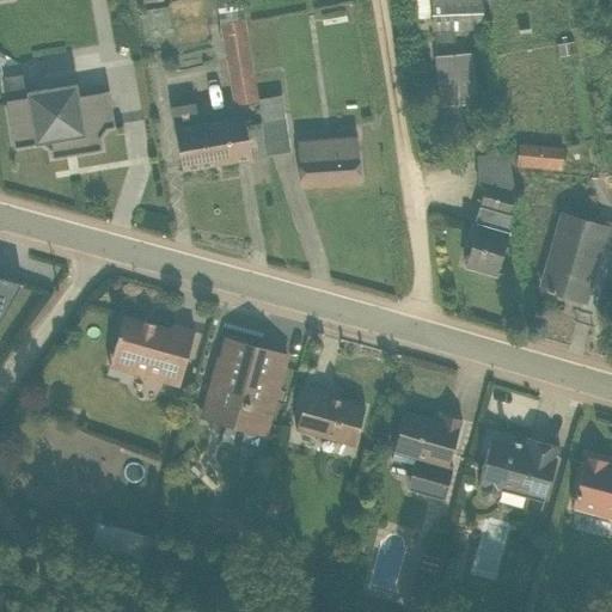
[(215,0),(233,106),(257,103),(257,101),(240,0),(215,0)]
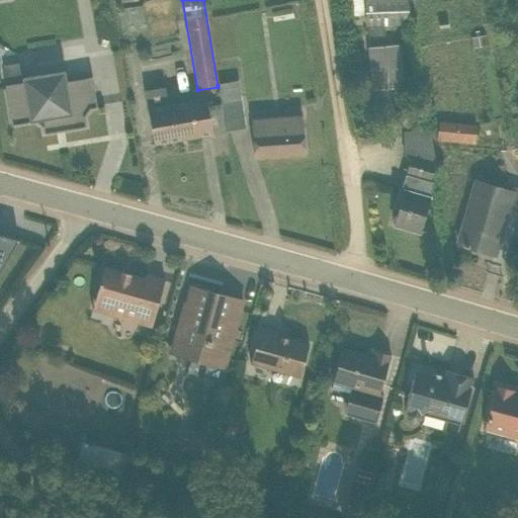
[(364,0),(365,27),(367,27),(383,27),(410,26),(408,0),(364,0)]
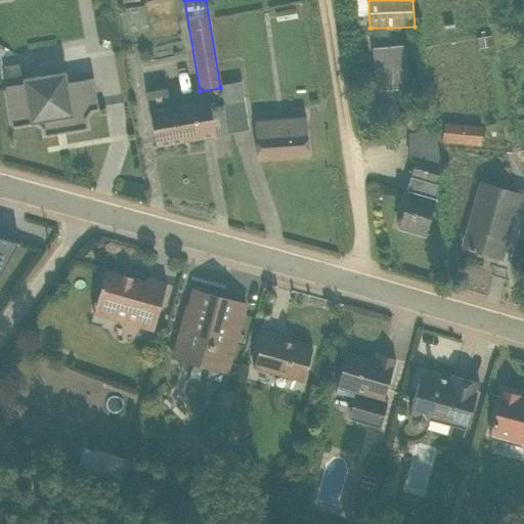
[(123,35),(147,31),(143,6),(119,10),(123,35)]
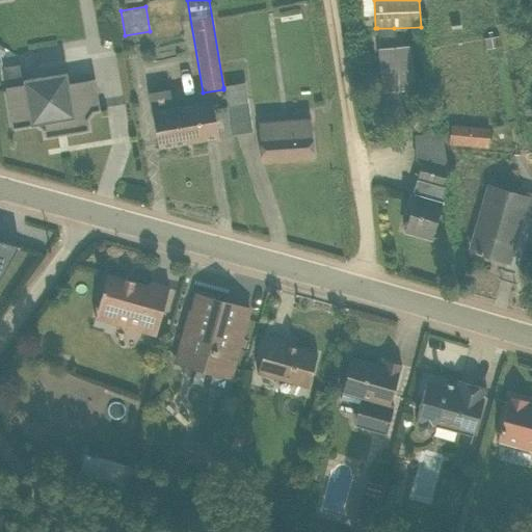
[(281,23),(302,20),(300,10),(280,15),(281,23)]
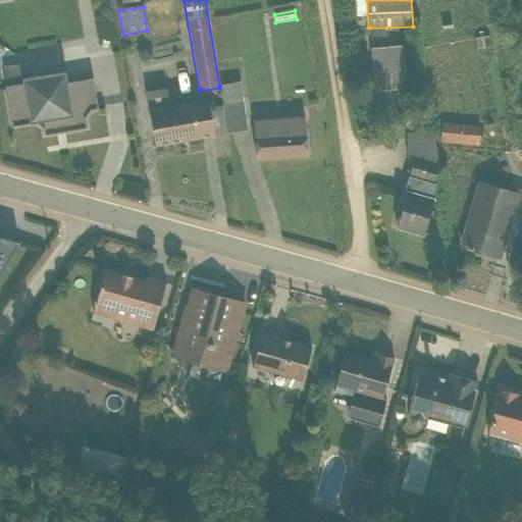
[(387,38),(386,28),(370,28),(371,38),(387,38)]
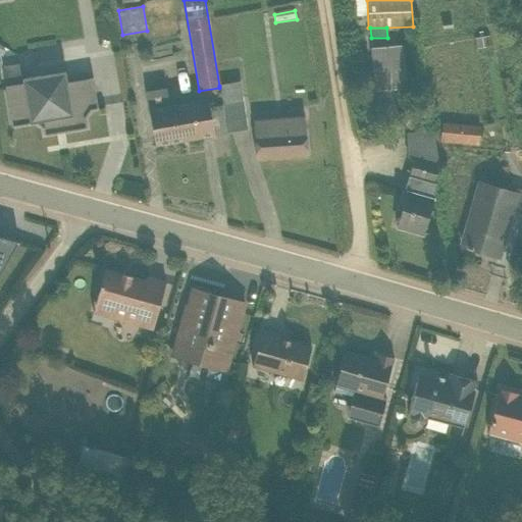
[(370,49),(374,92),(407,89),(403,46),(370,49)]
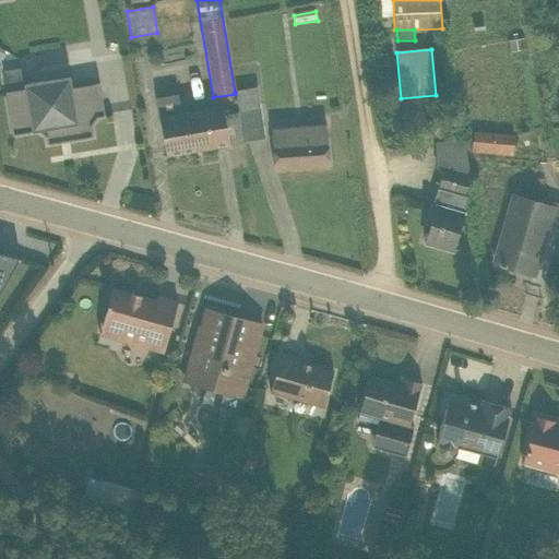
[(0,68),(1,87),(21,86),(20,67),(0,68)]
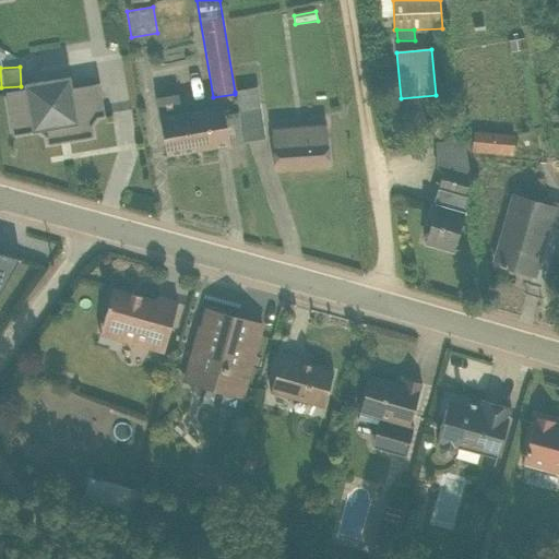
[(104,117),(99,84),(72,88),(70,78),(24,85),(24,88),(6,93),(12,135),(37,132),(46,138),(47,145),(92,138),(91,127),(96,118),(104,117)]
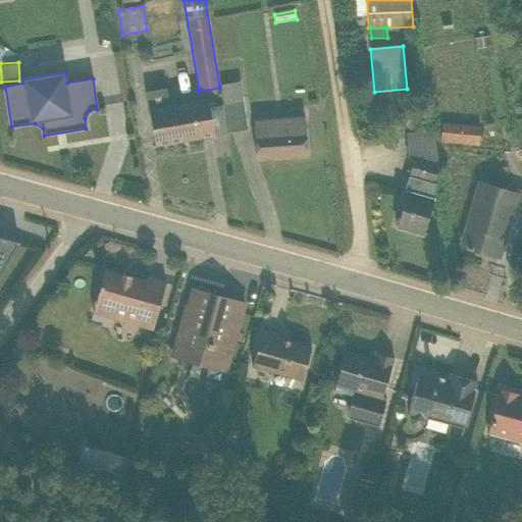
[(219,86),(219,88),(227,134),(248,131),(241,83),(219,86)]
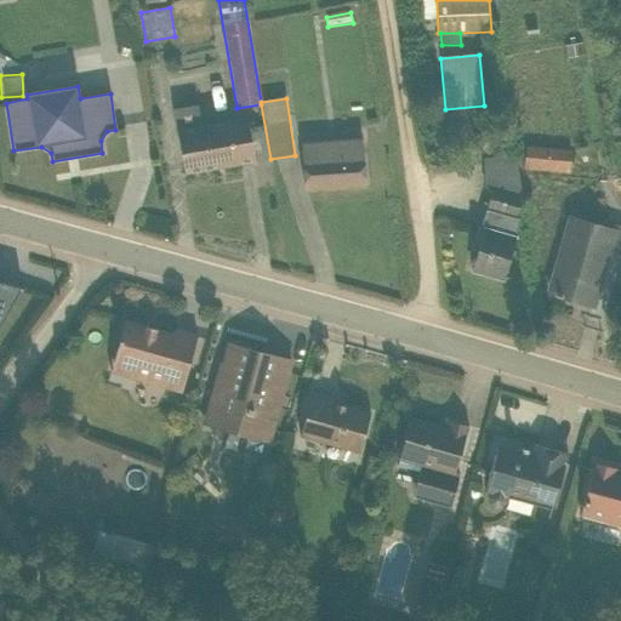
[(184,174),(254,161),(246,119),(201,126),(198,106),(174,109),(184,174)]
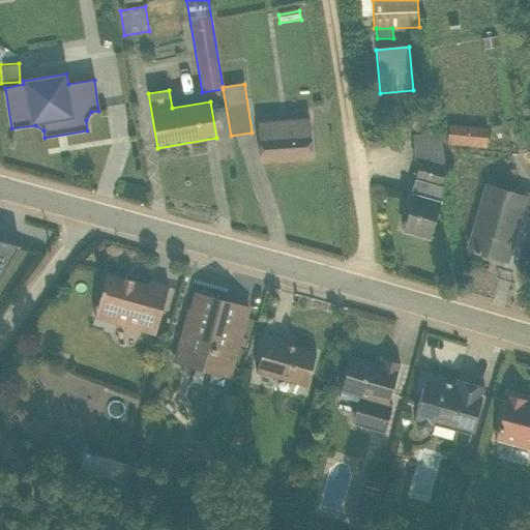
[(404,123),(418,134),(432,114),(417,105),(404,123)]
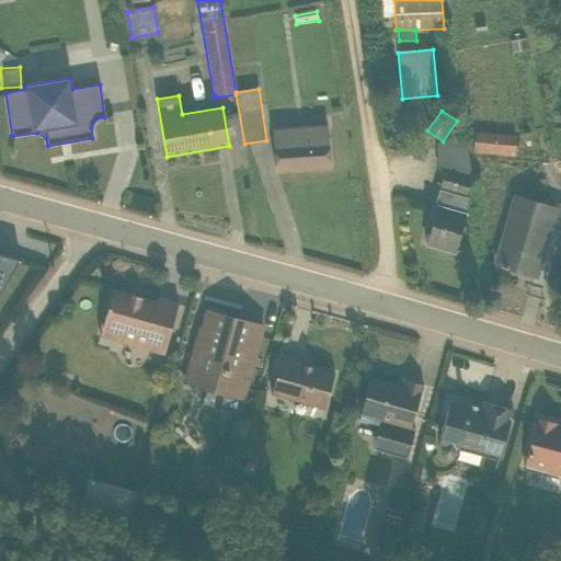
[(393,137),(403,137),(400,113),(390,114),(393,137)]
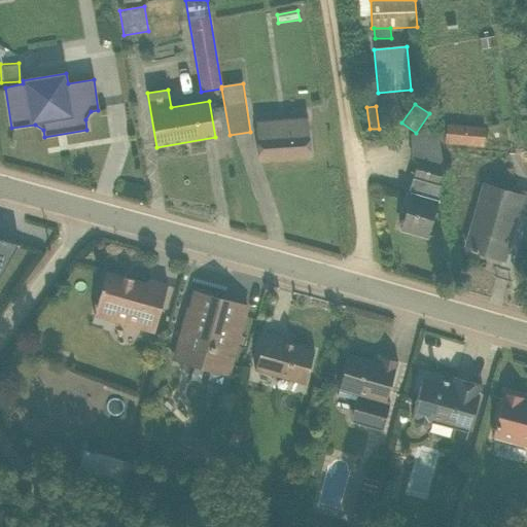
[(258,162),(310,157),(307,118),(255,121),(258,162)]
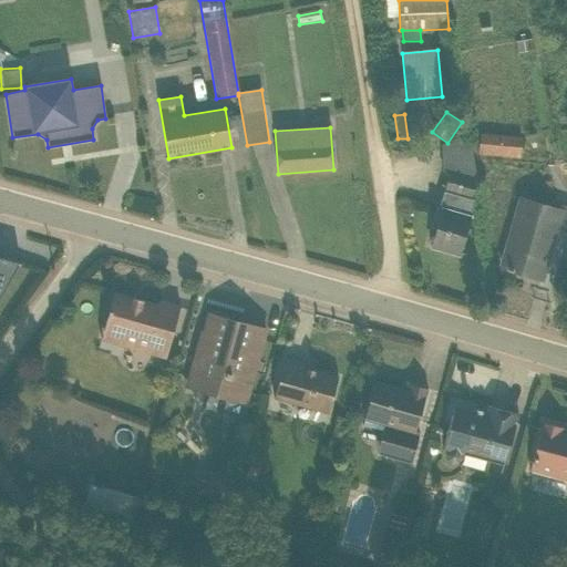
[(523,138),(481,134),(478,155),(521,158),(523,138)]
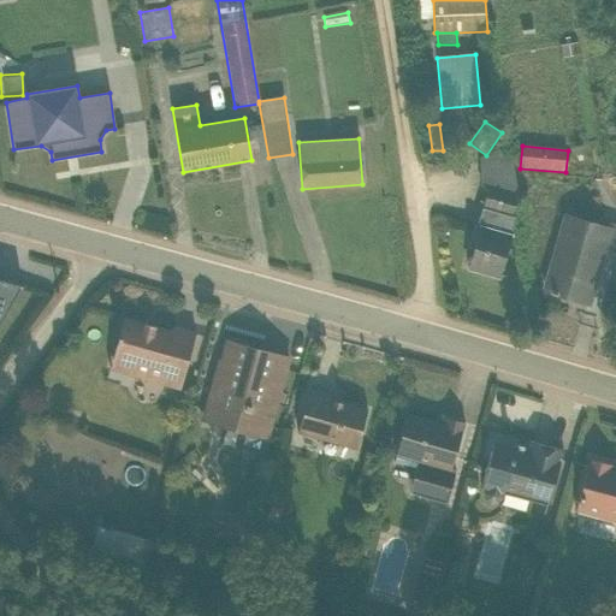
[(468,268),(498,278),(516,218),(511,215),(517,195),(511,155),(479,158),(480,188),(487,190),(477,225),(474,225),(468,249),(473,250),(468,268)]
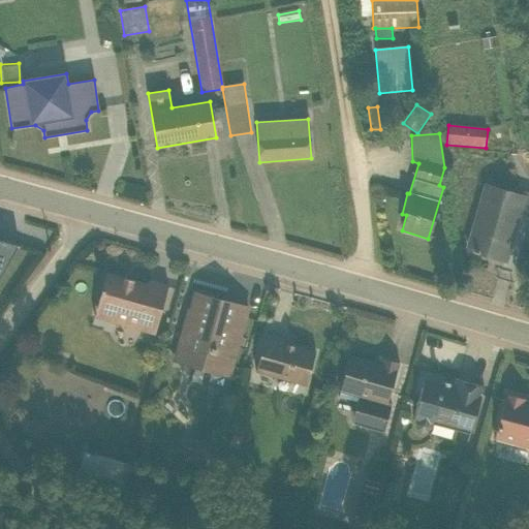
[(468,251),(504,260),(518,214),(528,217),(528,193),(523,192),(522,195),(487,185),(468,251)]
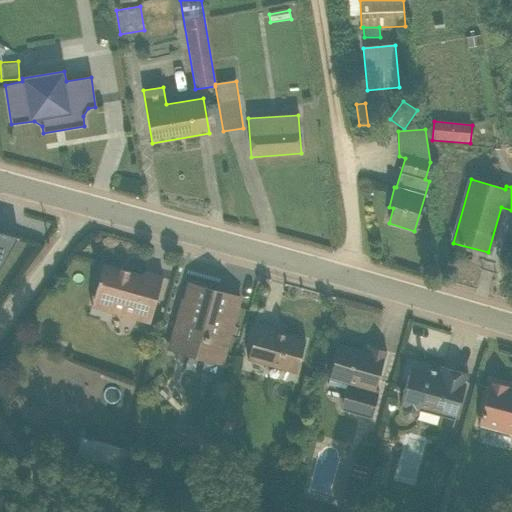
[(0,269),(17,238),(0,233),(0,269)]
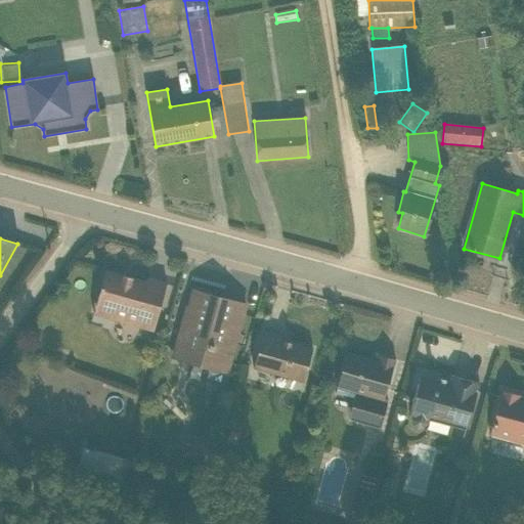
[(93,315),(153,332),(166,284),(146,278),(145,282),(105,271),(93,315)]
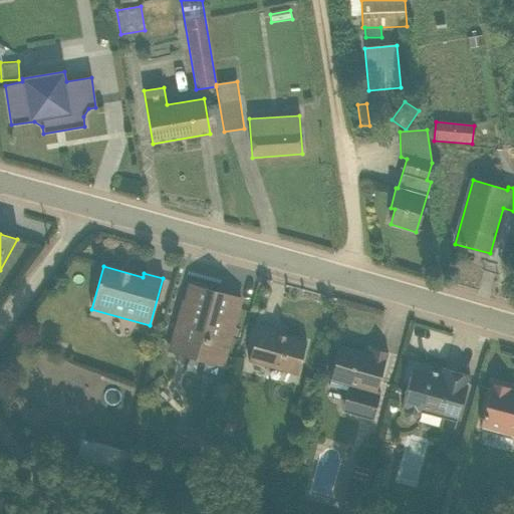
[(221,366),(222,366),(240,299),(206,290),(205,293),(189,289),(172,353),(201,360),(197,372),(218,378),(221,366)]
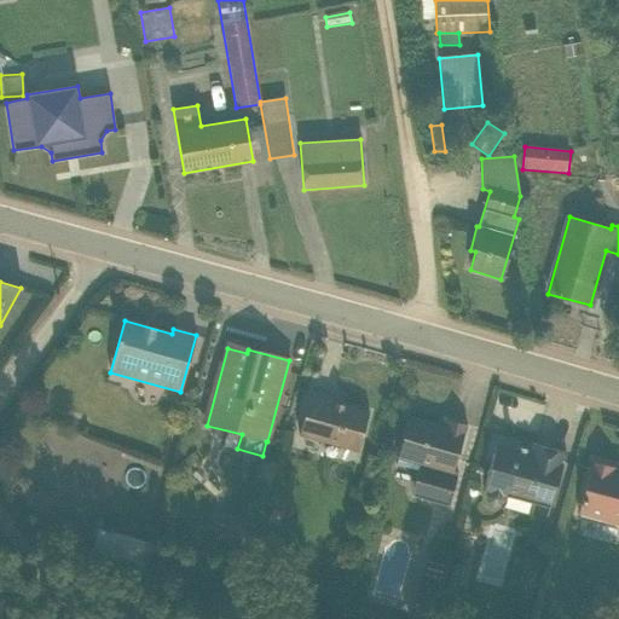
[(298,437),(358,452),(369,412),(329,401),(331,397),(311,392),(298,437)]
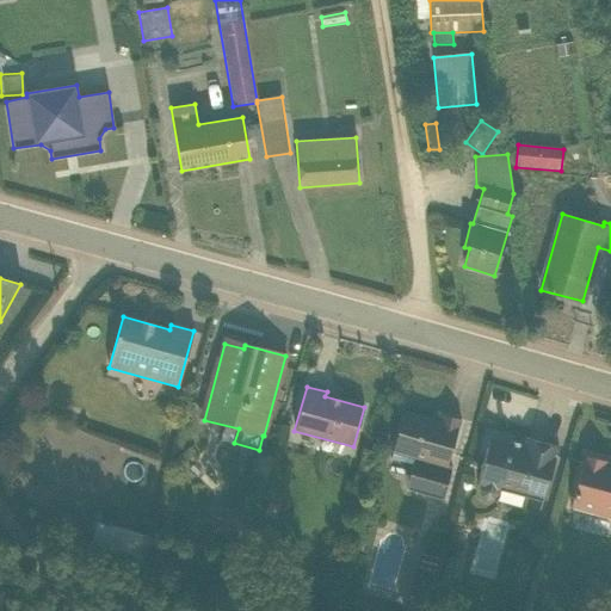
[(406,488),(443,499),(452,467),(446,466),(460,420),(442,415),(439,421),(403,411),(392,454),(393,454),(390,460),(413,466),(406,488)]
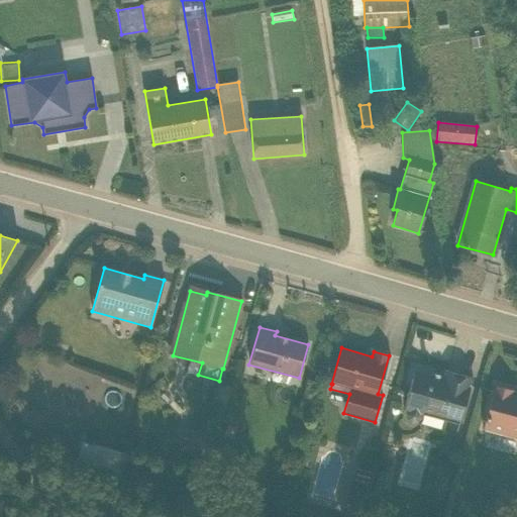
[(442,430),(456,434),(471,379),(445,372),(442,381),(415,372),(404,410),(406,411),(405,414),(406,421),(411,425),(417,424),(421,419),(422,415),(423,415),(421,424),(439,429),(442,420),(444,421),(442,430)]
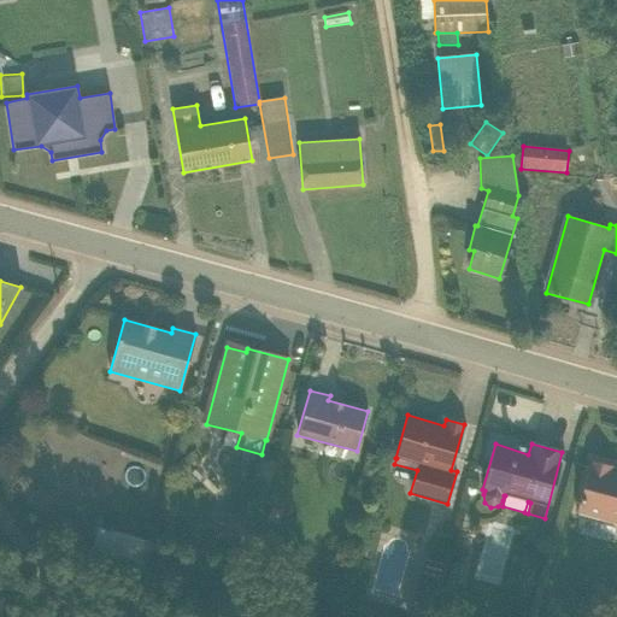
[(576,513),(616,524),(616,474),(611,472),(612,466),(589,460),(576,513)]
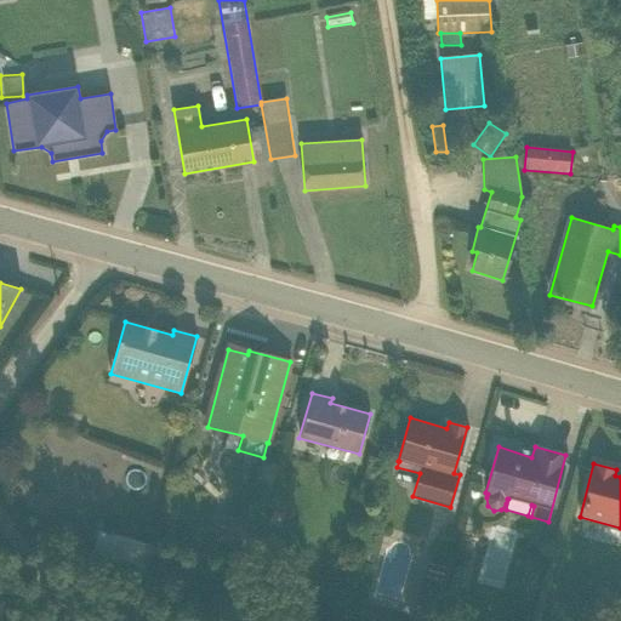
[(254,550),(256,536),(238,518),(223,531),(226,535),(221,539),(241,559),(254,550)]
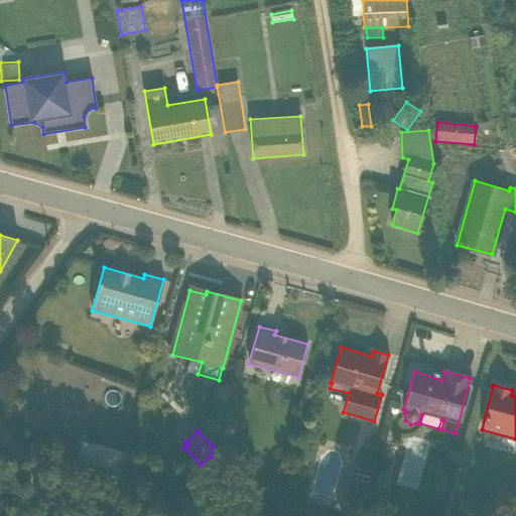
[(119,491),(128,454),(82,440),(81,441),(79,440),(77,447),(80,448),(76,462),(111,472),(108,481),(116,483),(115,489),(119,491)]
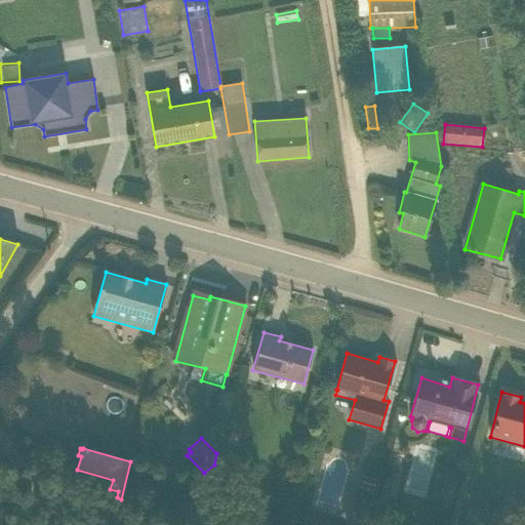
[(350,515),(369,520),(379,480),(359,476),(350,515)]
